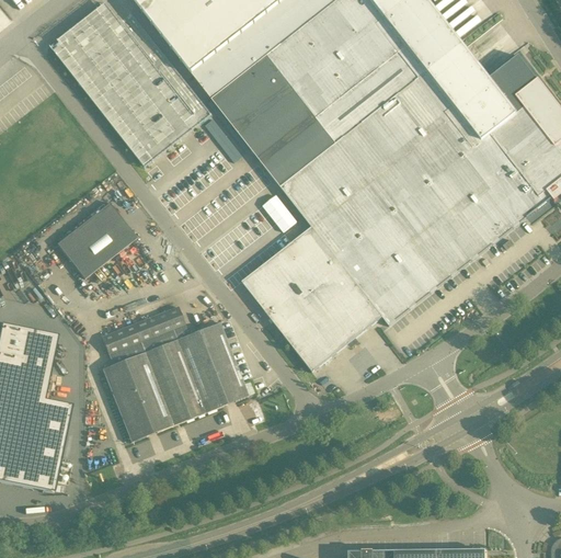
[(560,173),(560,103),(522,55),(500,77),(441,0),(132,0),(313,227),(240,281),(311,371),(387,321),(391,327),(552,200),(546,186),(560,173)]
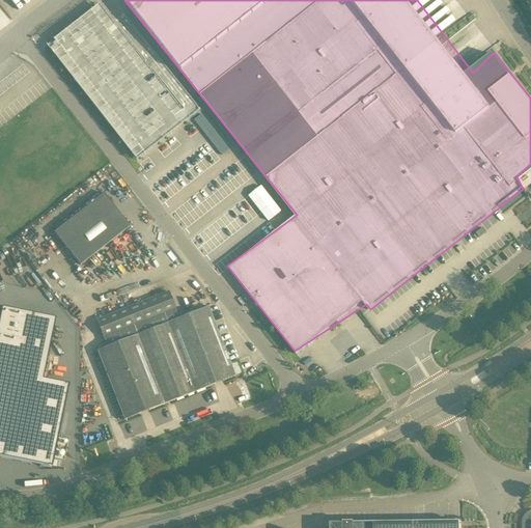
[(91,196),(93,198),(54,230),(80,262),(130,224),(104,191),(101,193),(99,191),(91,196)]
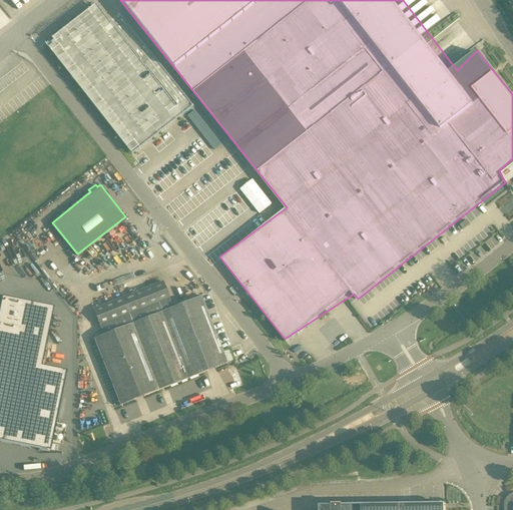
[(459,222),(463,227),(470,221),(466,217),(459,222)]
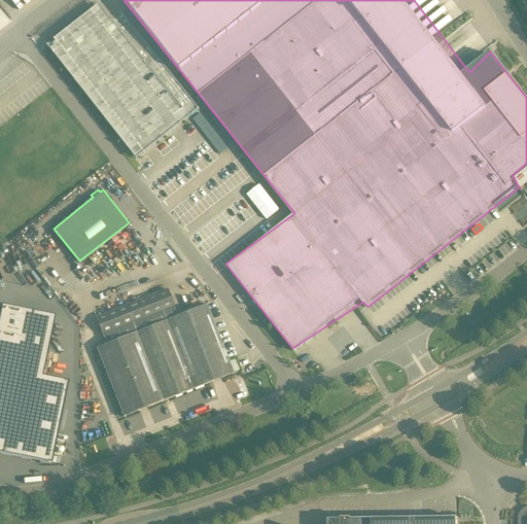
[(95,315),(105,342),(96,346),(123,414),(233,371),(206,303),(177,314),(167,286),(95,315)]
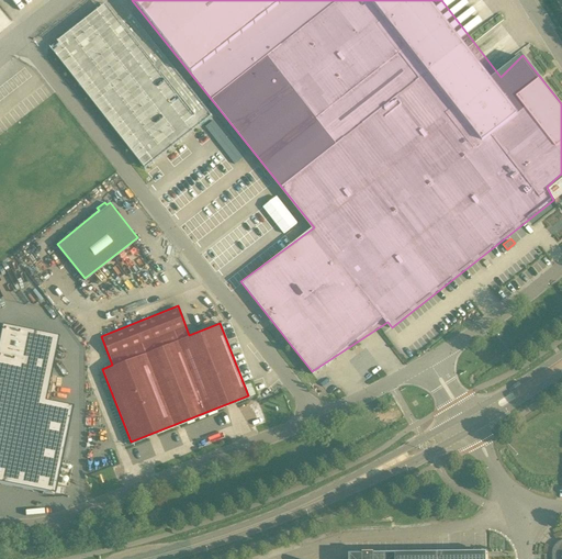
[(0,481),(53,493),(70,405),(43,400),(57,335),(0,323),(0,481)]
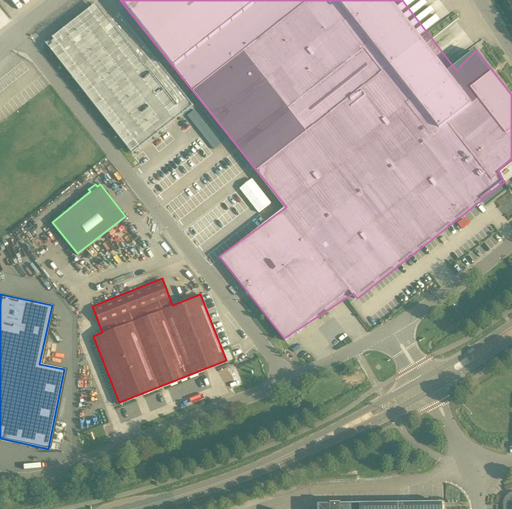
[(502,502),(503,502),(502,508),(511,508),(511,489),(511,490),(510,490),(509,491),(507,493),(506,493),(505,494),(504,495),(504,496),(503,497),(503,499),(502,500),(502,502)]
